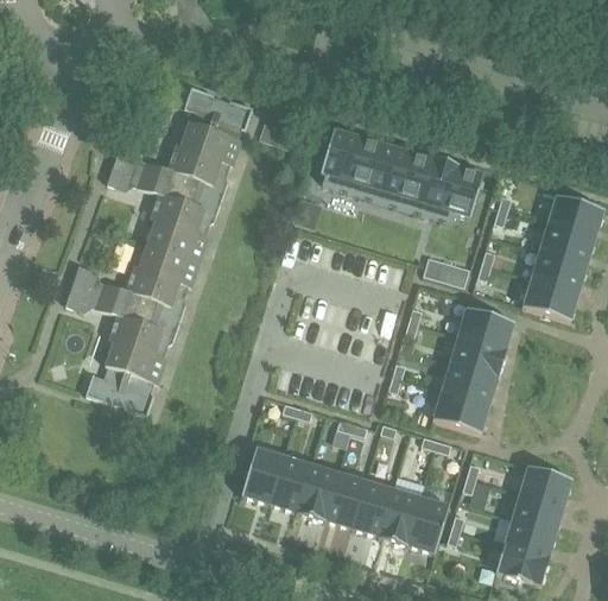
[(175,144),(166,168),(163,181),(200,193),(219,200),(227,178),(225,175),(228,163),(232,164),(240,138),(236,137),(240,126),(244,127),(251,107),(228,100),(227,101),(211,95),(211,94),(189,86),(182,107),(191,109),(179,145),(175,144)]
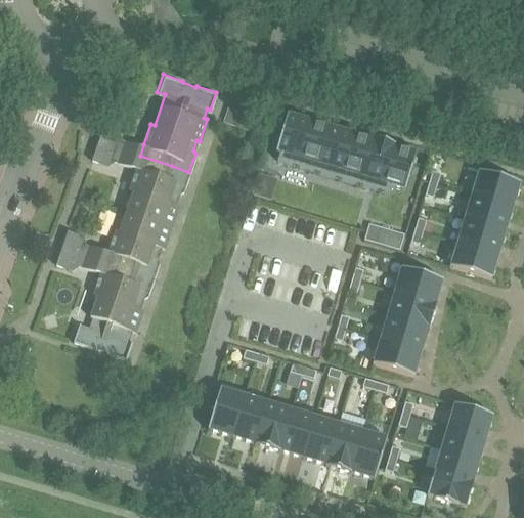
[(230,98),(223,120),(255,130),(262,110),(230,98)]
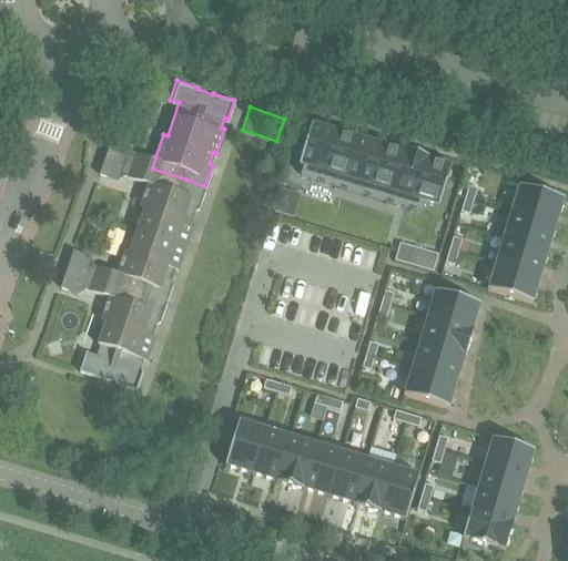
[(303,129),(297,149),(302,150),(298,161),(303,162),(301,171),(421,206),(423,199),(438,203),(447,173),(449,173),(452,167),(449,167),(452,161),(428,154),(428,153),(403,145),(403,146),(311,119),(307,131),(303,129)]
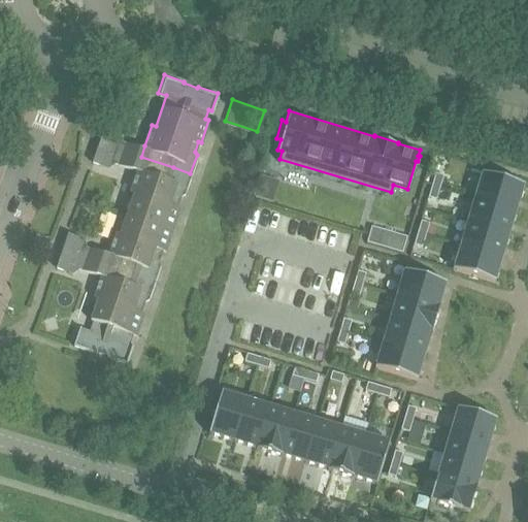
[(103,126),(97,142),(112,148),(117,136),(118,131),(103,126)]
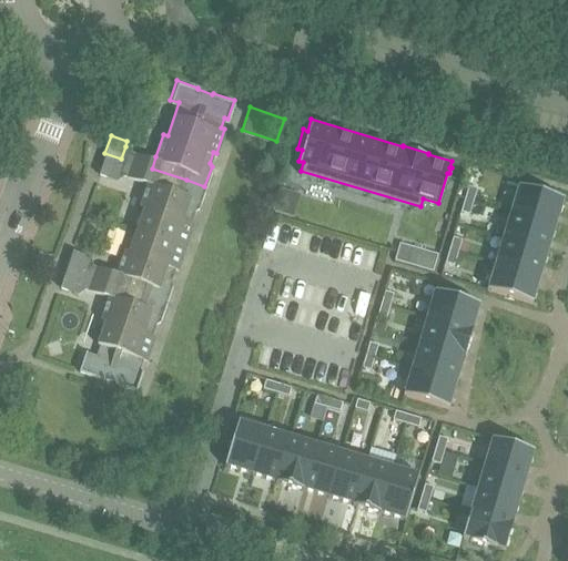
[(186,180),(152,169),(155,156),(125,146),(121,159),(117,170),(148,181),(140,203),(143,204),(137,226),(185,243),(193,220),(191,218),(195,205),(199,204),(204,186),(186,180)]
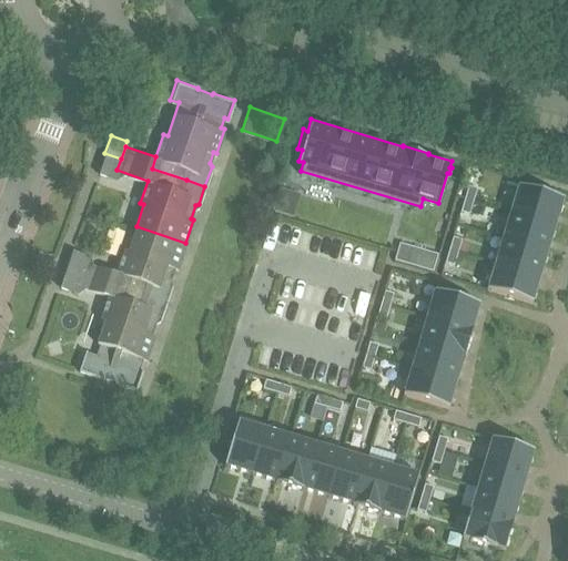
[(117,170),(121,159),(104,153),(99,170),(115,175),(117,170)]
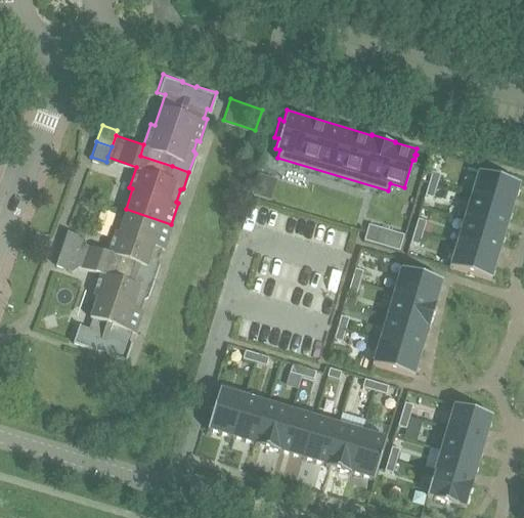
[(429,179),(437,181),(440,170),(434,168),(432,167),(429,179)]
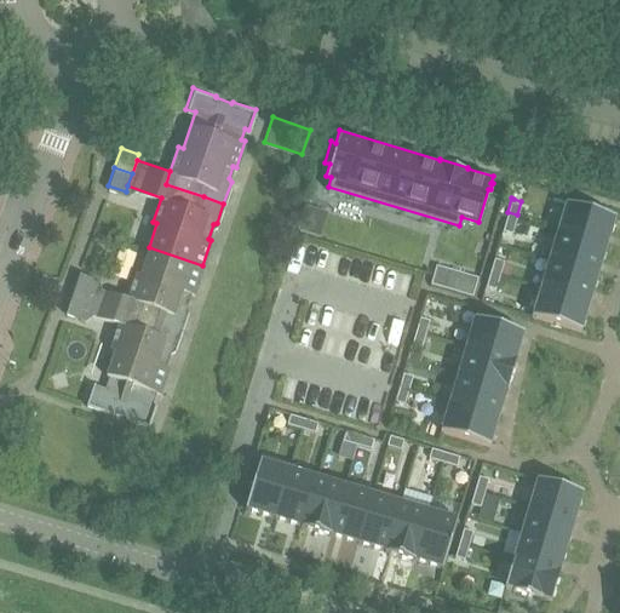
[(566,198),(557,227),(607,241),(615,212),(566,198)]
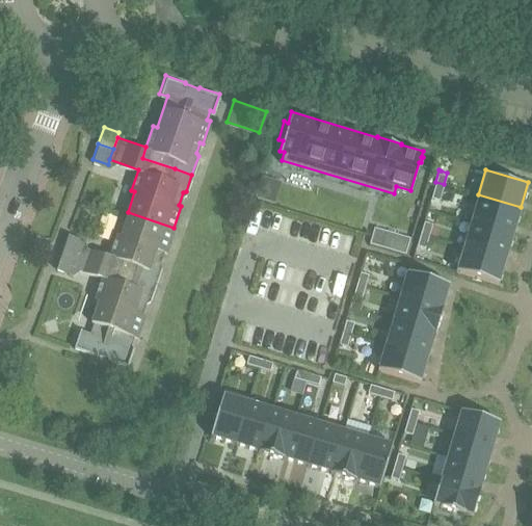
[(440,196),(444,184),(435,182),(431,193),(440,196)]
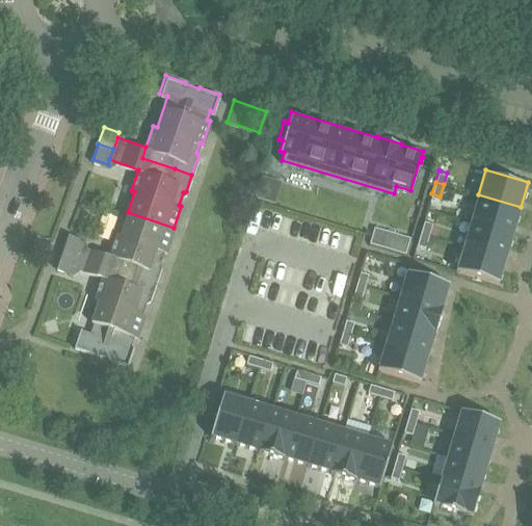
[(521,207),(478,194),(471,218),(513,231),(521,207)]
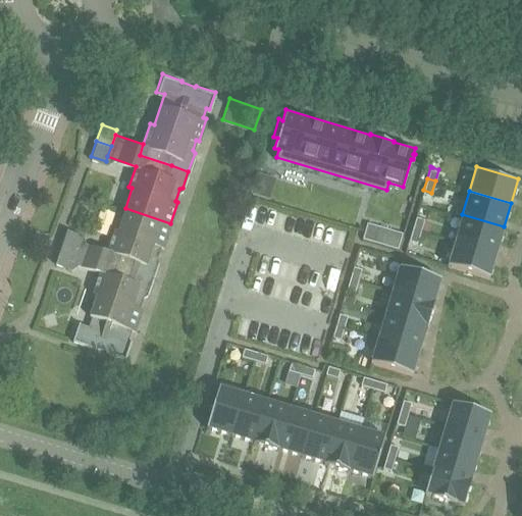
[(75,249),(71,260),(100,270),(104,259),(135,269),(153,275),(158,257),(157,255),(160,244),(163,245),(170,223),(125,208),(118,228),(114,227),(107,248),(80,239),(75,249)]
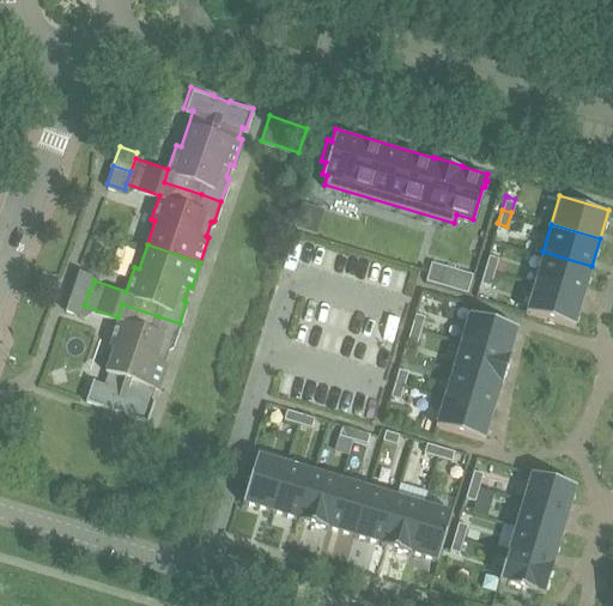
[(485,265),(495,267),(498,254),(489,250),(485,265)]
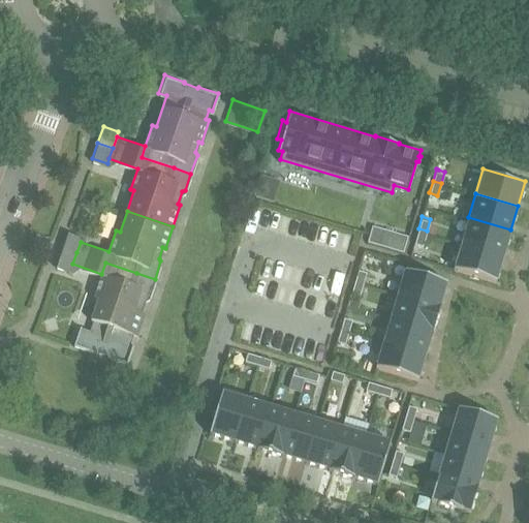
[(461,241),(503,253),(510,229),(468,217),(461,241)]
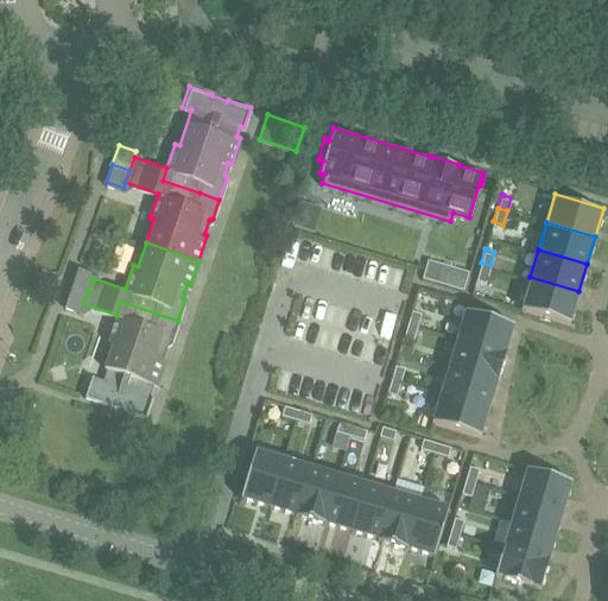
[(469,267),(428,255),(424,266),(422,273),(423,274),(463,286),(469,267)]
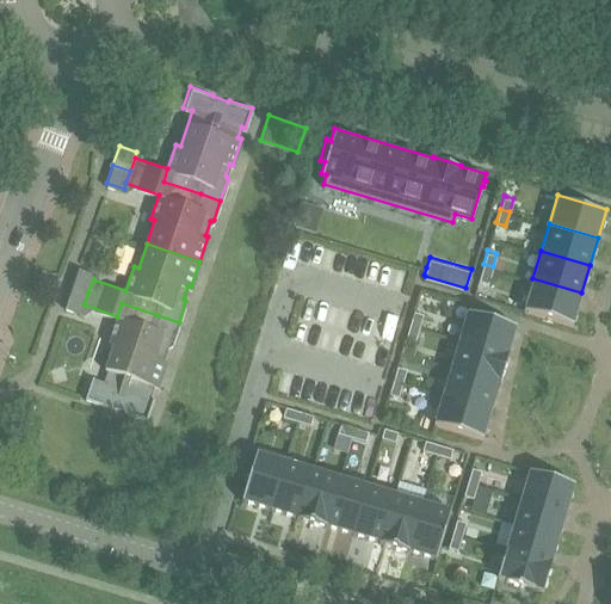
[(493,266),(483,264),(479,277),(488,281),(493,266)]
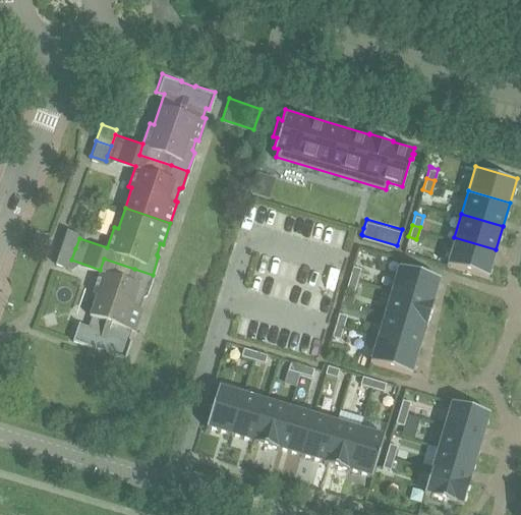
[(75,248),(79,238),(81,233),(66,227),(60,243),(75,248)]
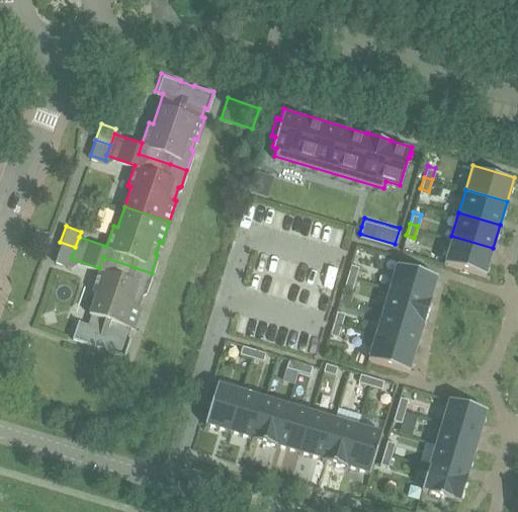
[(486,272),(493,248),(451,236),(444,260),(486,272)]
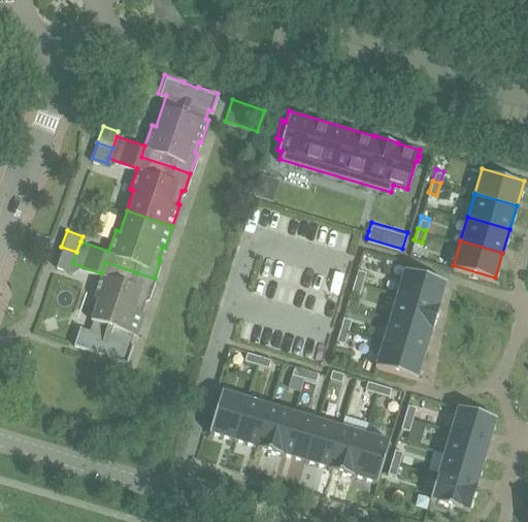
[(76,252),(61,247),(56,263),(71,268),(72,263),(76,252)]
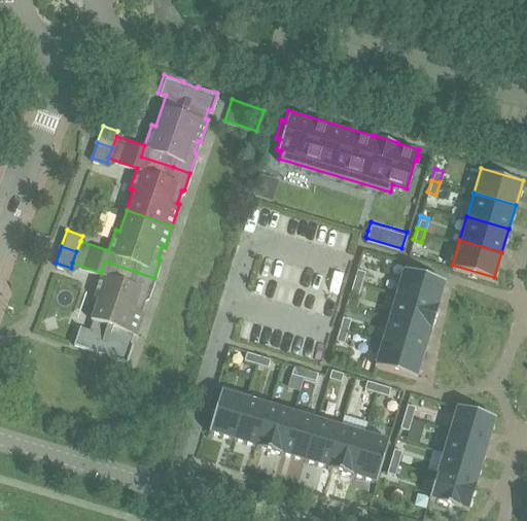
[(148,294),(154,278),(136,272),(105,262),(101,273),(94,293),(97,294),(86,326),(79,323),(73,342),(92,348),(105,352),(105,353),(126,360),(132,342),(130,341),(133,331),(136,332),(143,309),(141,309),(145,296),(148,294)]
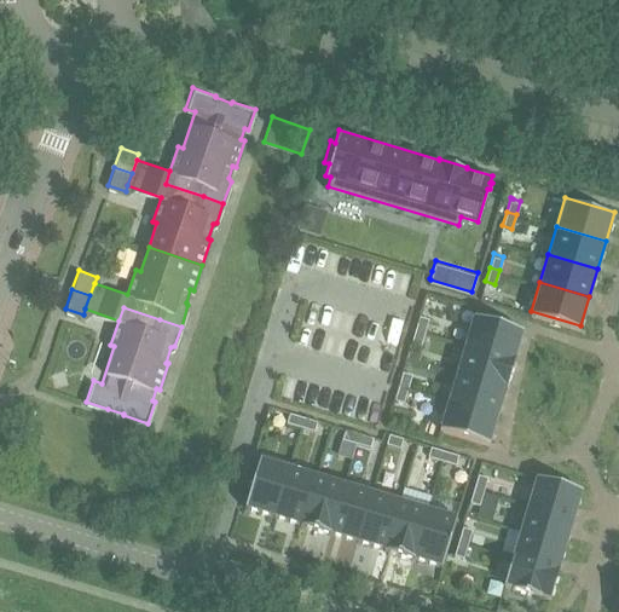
[(420,312),(415,327),(423,329),(428,315),(420,312)]
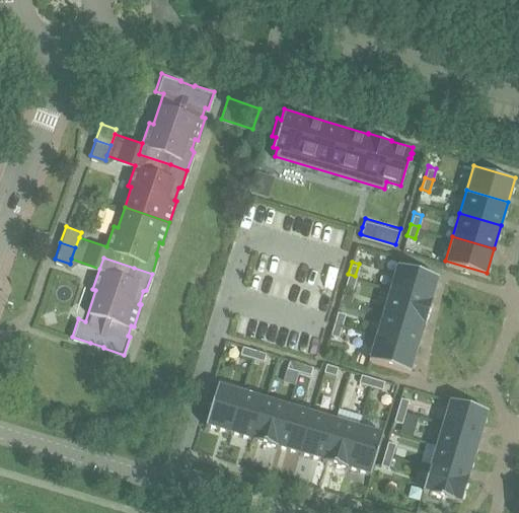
[(396,262),(389,286),(432,299),(432,297),(438,274),(396,262)]
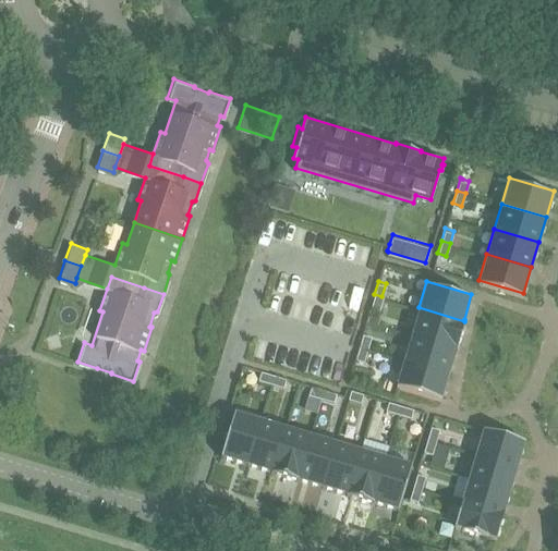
[(378,308),(381,296),(374,294),(371,306),(378,308)]
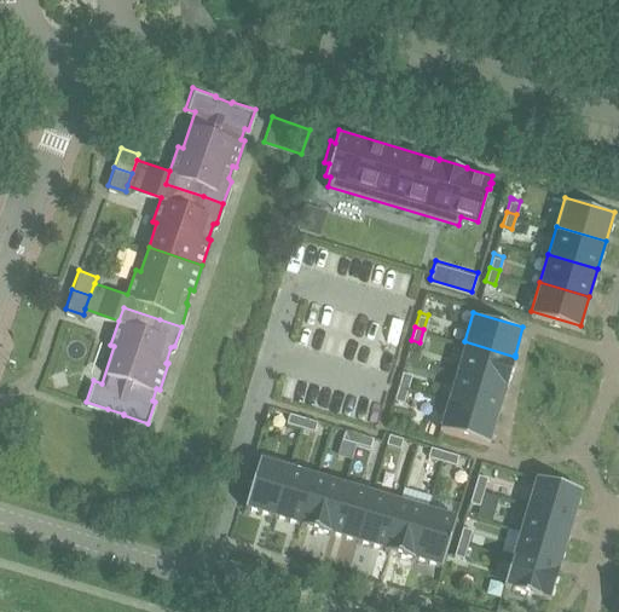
[(456,369),(507,385),(515,357),(464,341),(456,369)]
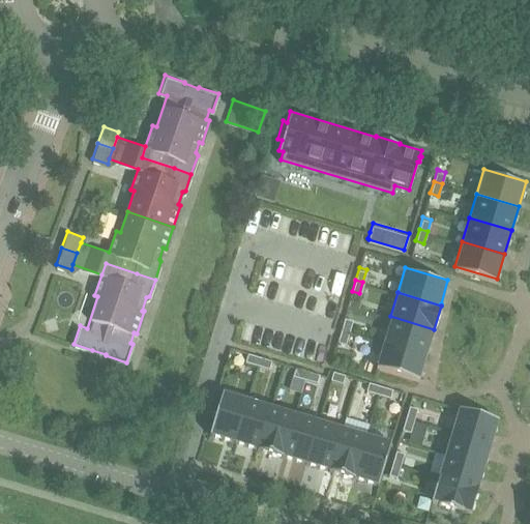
[(342,327),(349,329),(353,318),(345,315),(342,327)]
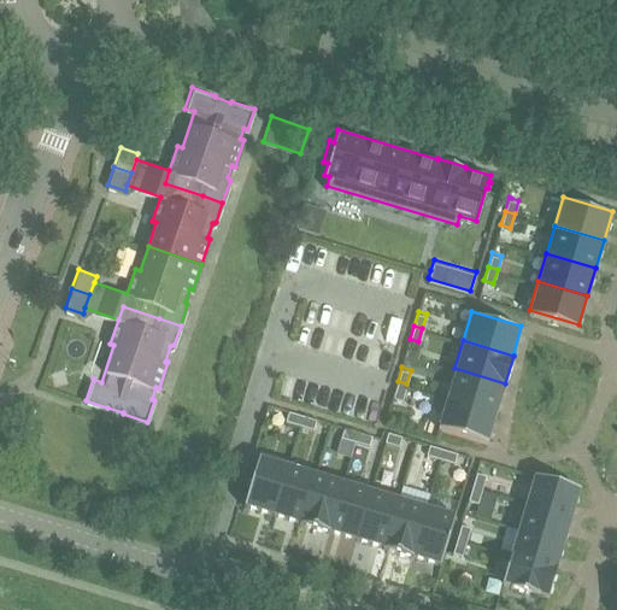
[(505,385),(505,383),(454,368),(446,396),(495,410),(504,383),(505,385)]
